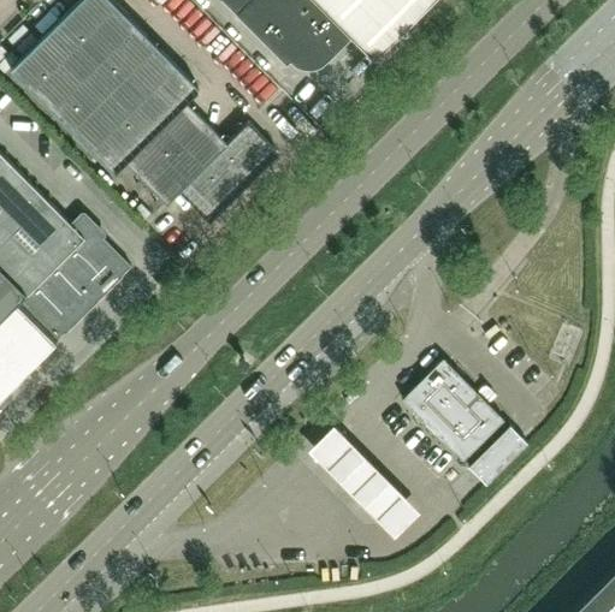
[(228,146),(185,104),(199,89),(110,0),(81,0),(11,70),(113,173),(124,164),(167,208),(182,194),(211,224),(279,156),(248,125),(228,146)]
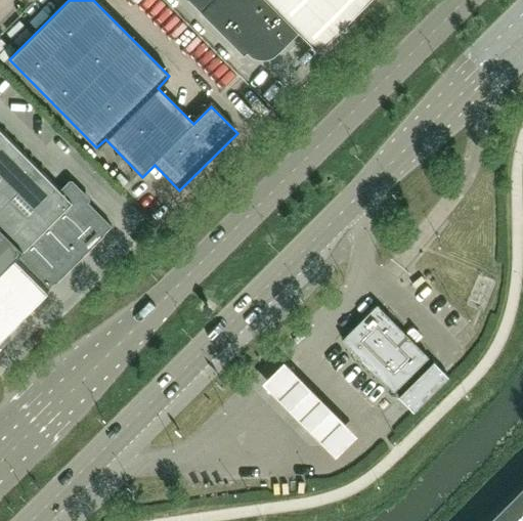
[(369,0),(187,0),(244,55),(247,52),(250,54),(252,56),(256,57),(259,58),(264,58),(266,58),(268,58),(271,57),(272,57),(275,55),(278,52),(299,32),(318,52),(369,0)]
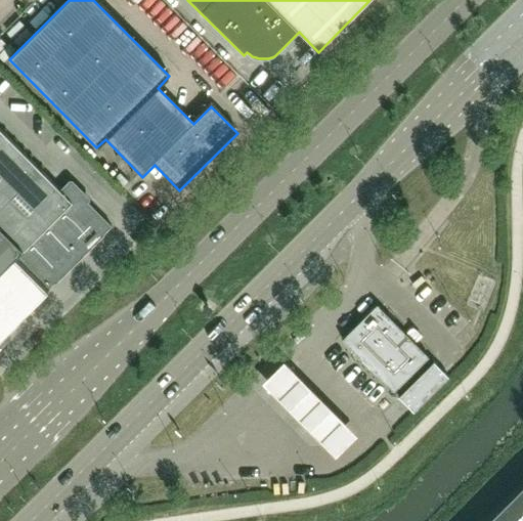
[(205,24),(197,32),(222,59),(231,51),(205,24)]
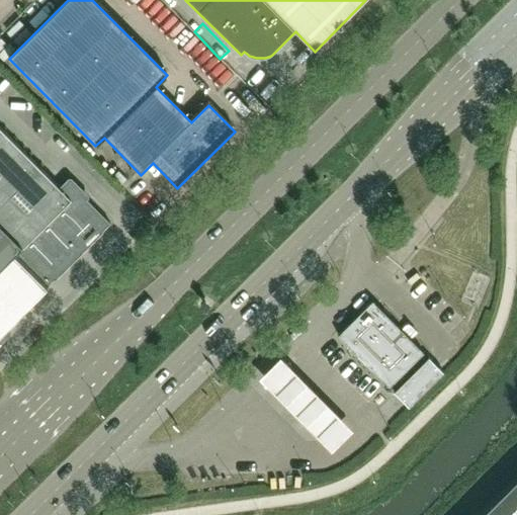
[(0,336),(10,327),(21,315),(111,226),(70,185),(63,193),(0,130),(0,336)]
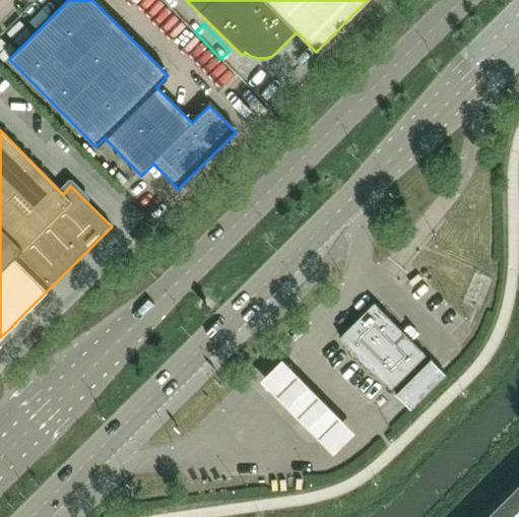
[(426,356),(374,304),(339,338),(391,390),(426,356)]
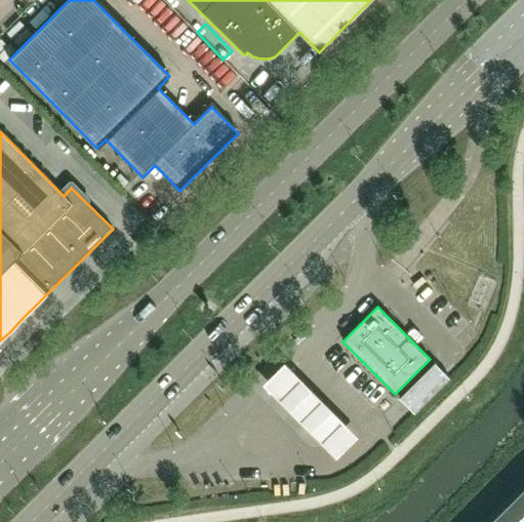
[(415,414),(449,379),(435,365),(400,399),(402,401),(414,413),(415,414)]
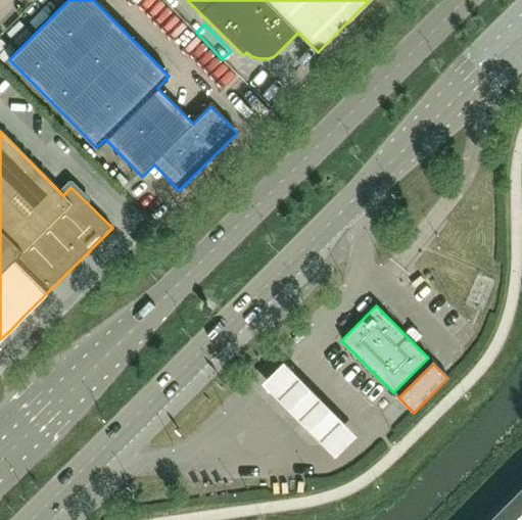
[(282,368),(261,388),(334,462),(354,441),(282,368)]
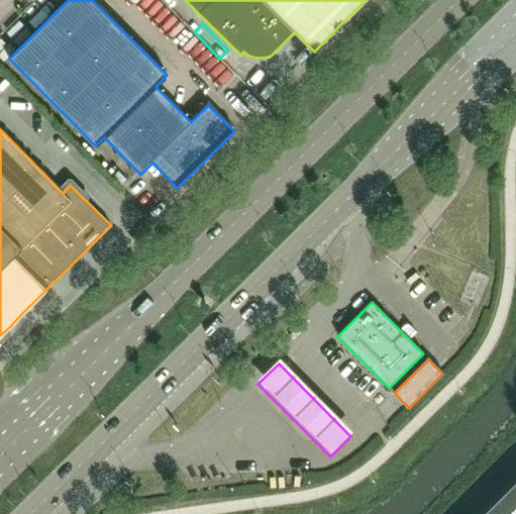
[(515,485),(486,513),(515,513),(515,485)]
